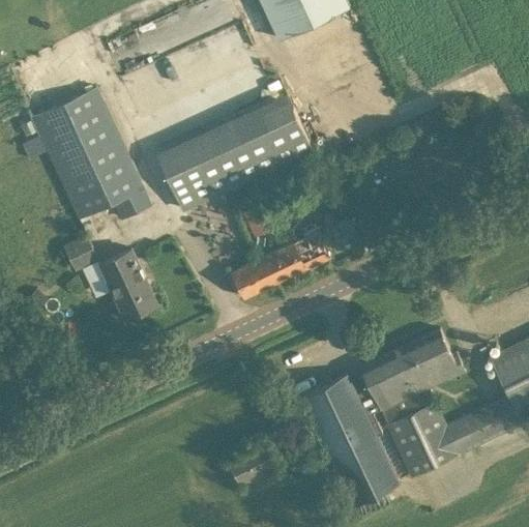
[(258,0),(284,55),(356,22),(345,0),(258,0)]
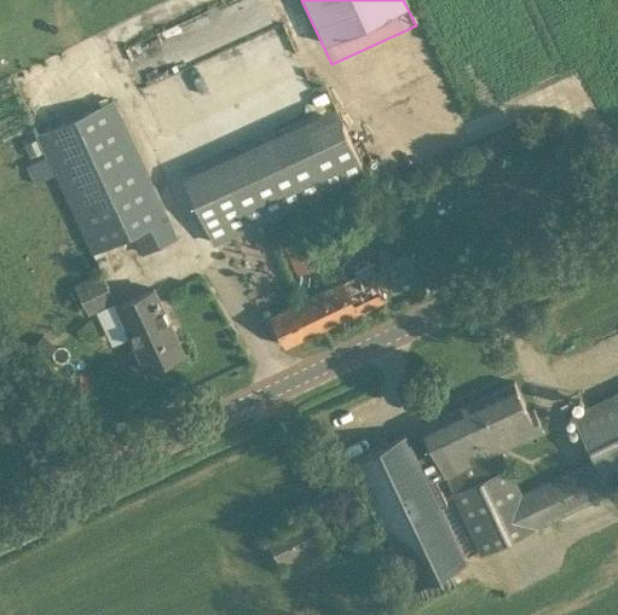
[(92,256),(93,256),(99,270),(110,265),(104,251),(134,238),(143,257),(179,241),(115,102),(38,138),(92,256)]
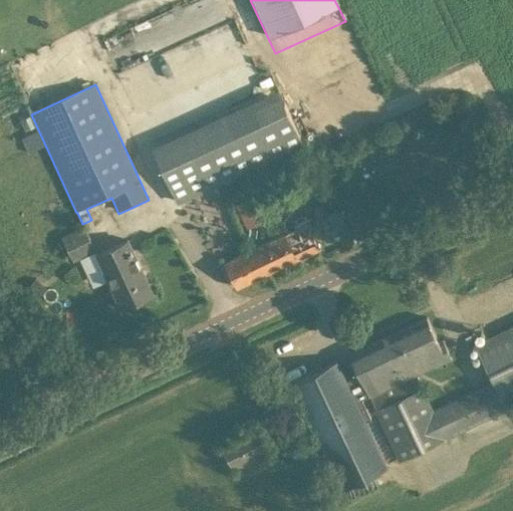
[(179,206),(304,148),(305,147),(278,90),(153,149),(179,206)]
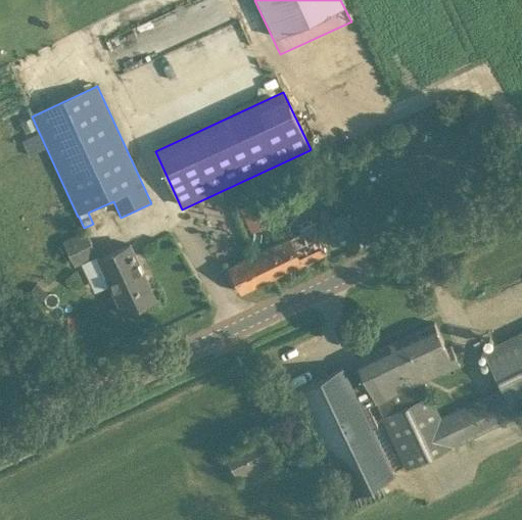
[(266,199),(244,209),(254,233),(277,223),(266,199)]
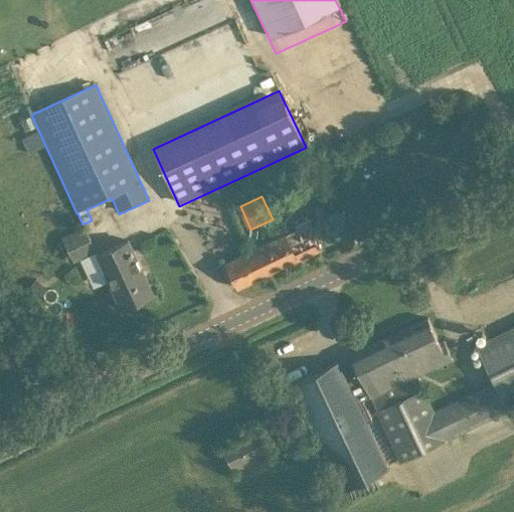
[(323,249),(315,231),(310,222),(225,263),(238,290),(323,249)]
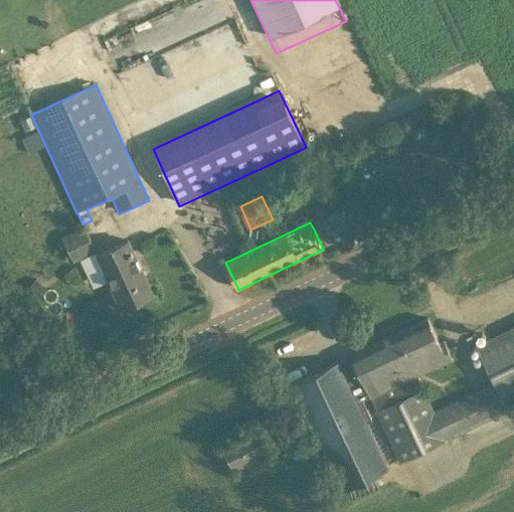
[(86,229),(84,229),(63,239),(74,264),(97,253),(86,229)]
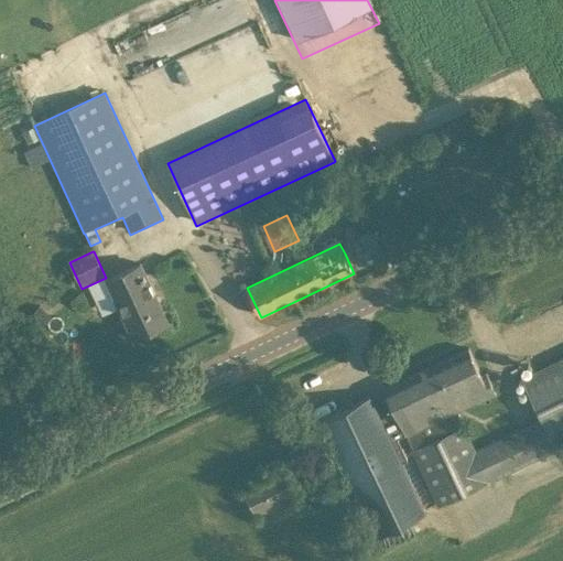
[(169,323),(160,303),(141,266),(108,281),(127,319),(136,338),(169,323)]
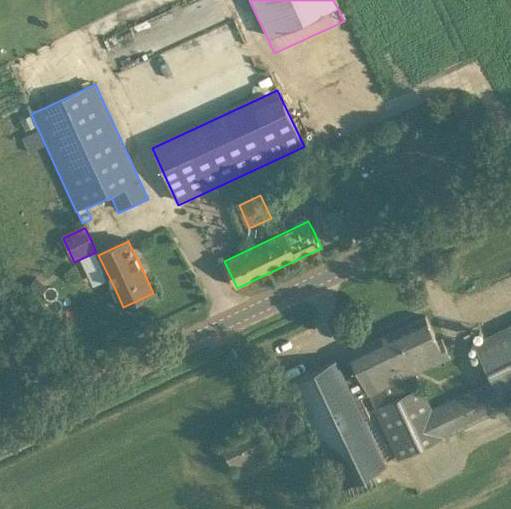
[(49,289),(37,279),(28,290),(39,300),(49,289)]
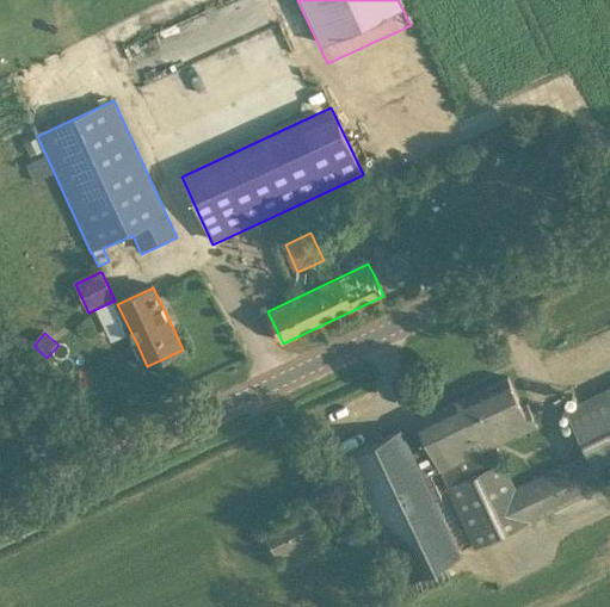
[(587,457),(561,469),(516,489),(503,464),(501,464),(497,454),(499,453),(495,447),(540,428),(537,422),(529,406),(523,408),(510,379),(418,422),(429,446),(414,453),(404,429),(350,454),(410,581),(463,556),(437,501),(443,499),(432,476),(441,472),(478,550),(605,489),(602,481),(609,477),(609,388),(566,409),(587,457)]
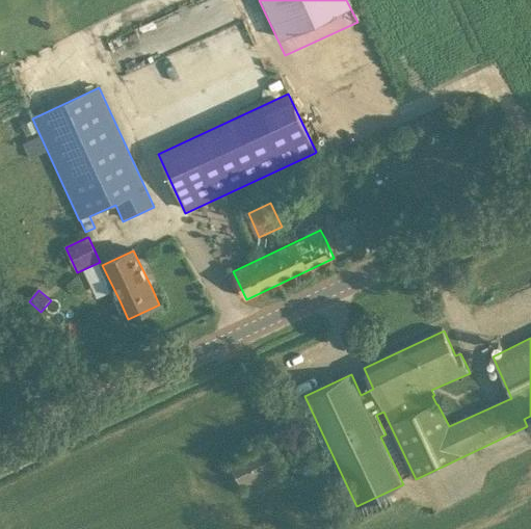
[(282,470),(277,463),(268,444),(231,464),(240,481),(244,488),(266,477),(270,484),(283,477),(279,471),(282,470)]
